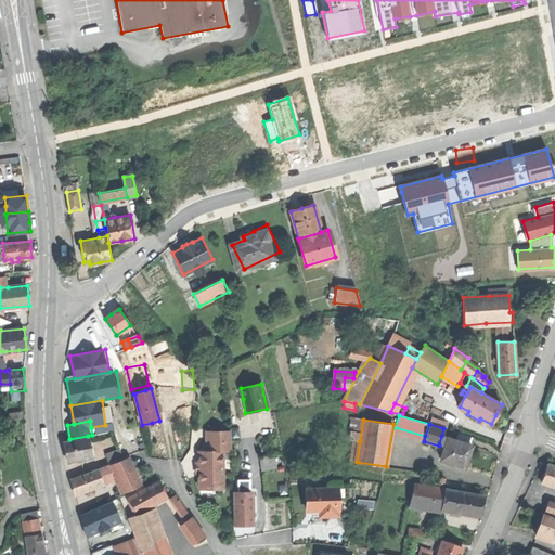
[(199,472),(199,483),(209,483),(214,488),(223,488),(223,451),(232,451),(231,431),(207,433),(207,451),(199,451),(199,464),(201,464),(201,467),(201,472),(199,472)]
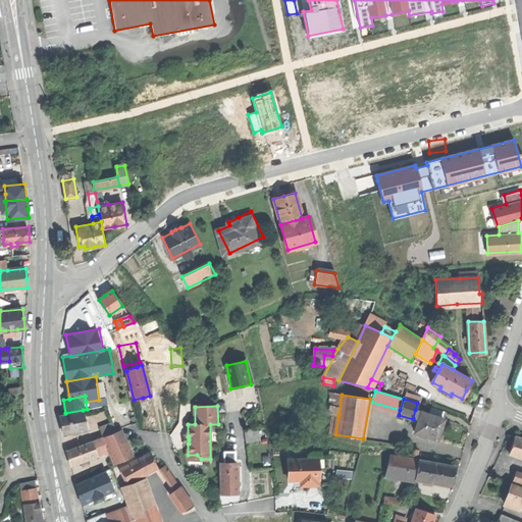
[(431,407),(428,414),(442,419),(445,412),(431,407)]
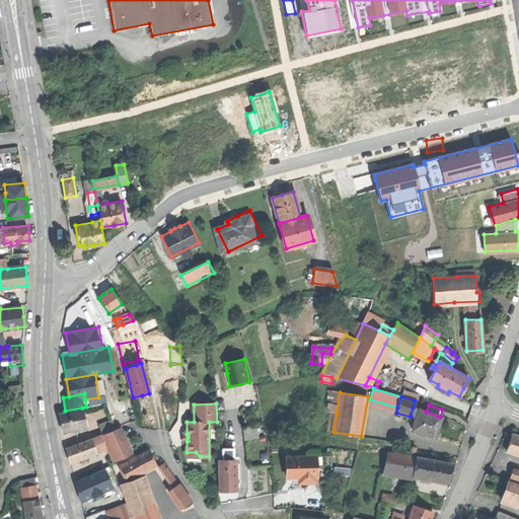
[(63,424),(64,432),(86,427),(82,408),(65,411),(60,413),(63,424)]
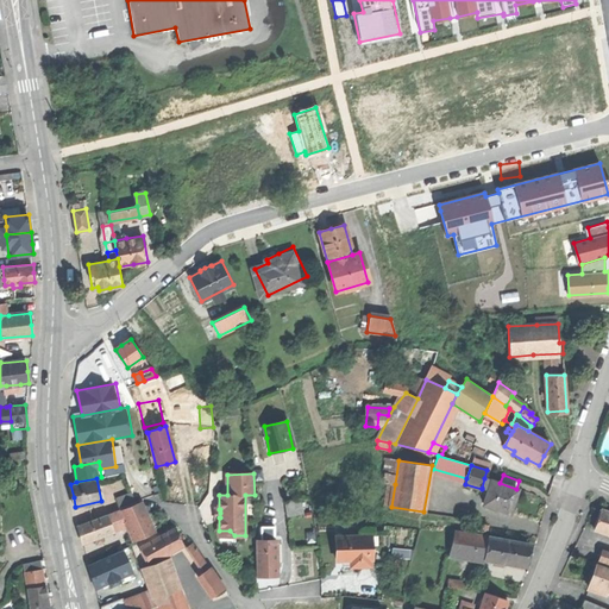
[(484,504),(509,513),(513,500),(516,489),(500,483),(484,478),(482,488),(488,490),(484,504)]
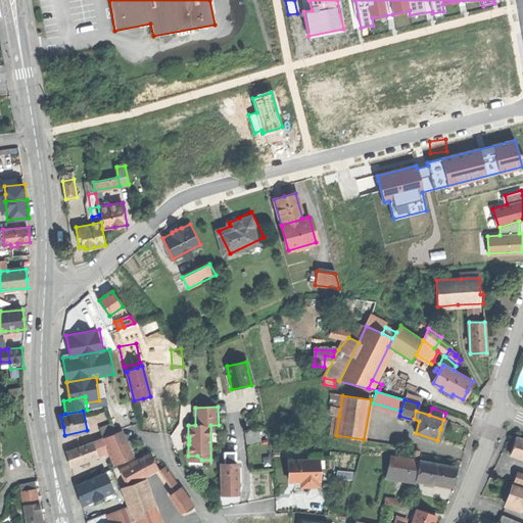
[(330,434),(336,435),(339,416),(333,415),(330,434)]
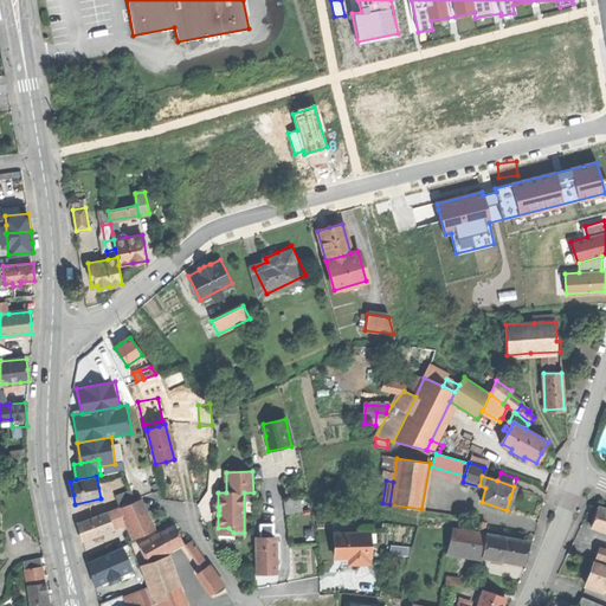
[(116,496),(118,505),(137,498),(134,489),(116,496)]
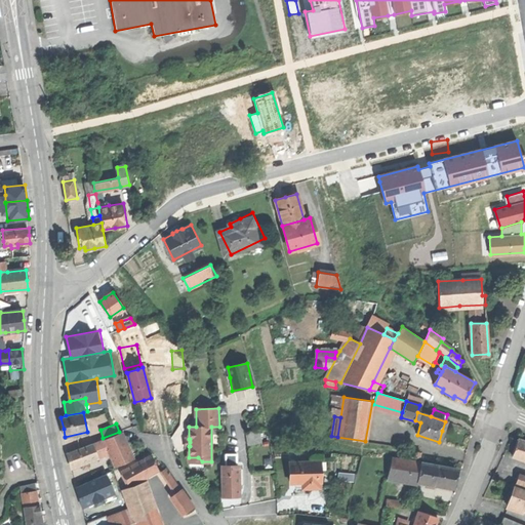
[(246,432),(248,445),(263,443),(260,429),(246,432)]
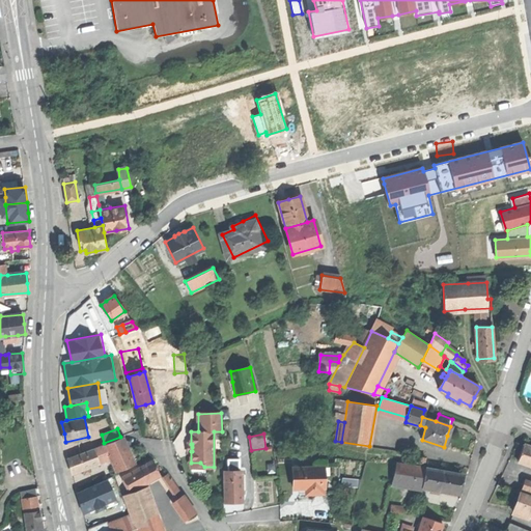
[(106,444),(117,471),(135,464),(123,437),(106,444)]
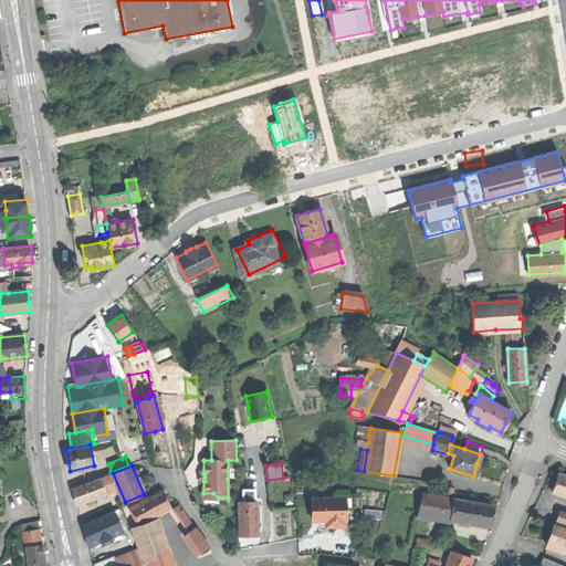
[(555,482),(552,492),(565,496),(565,475),(558,473),(555,482)]
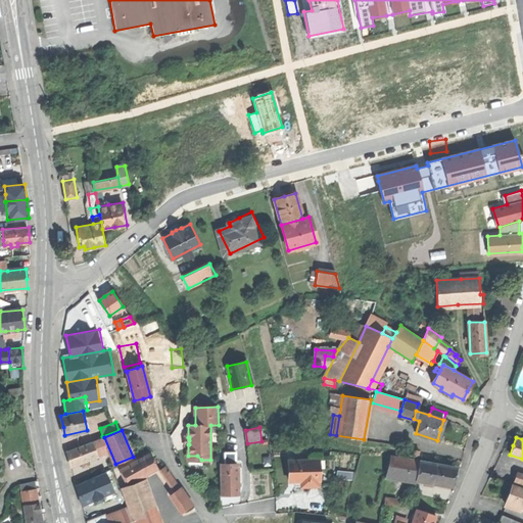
[(69,460),(72,466),(97,457),(94,446),(92,442),(66,452),(69,460)]
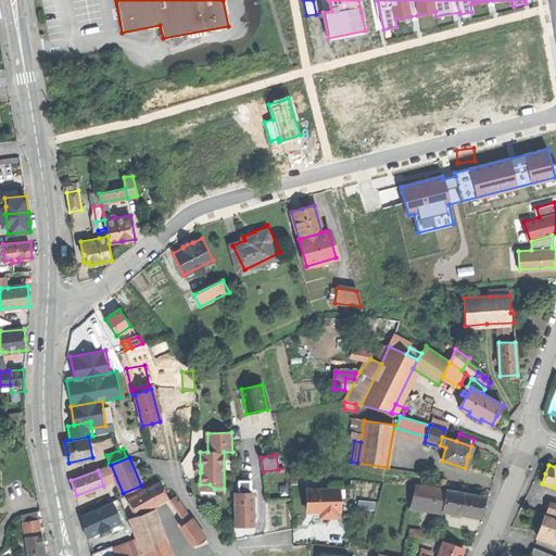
[(445,479),(432,478),(432,481),(436,482),(436,485),(444,487),(445,479)]
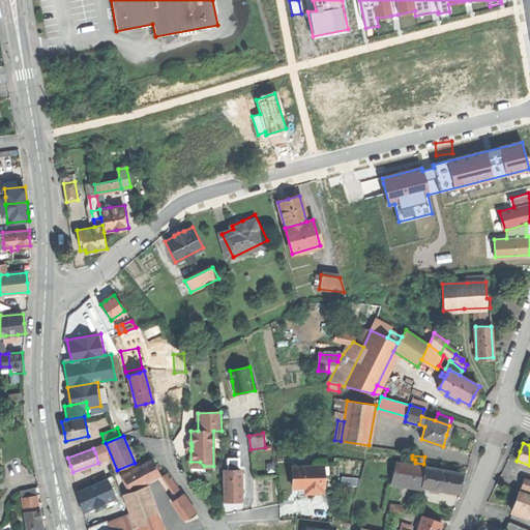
[(122,476),(129,491),(159,474),(155,468),(151,460),(140,467),(138,463),(129,468),(131,471),(122,476)]
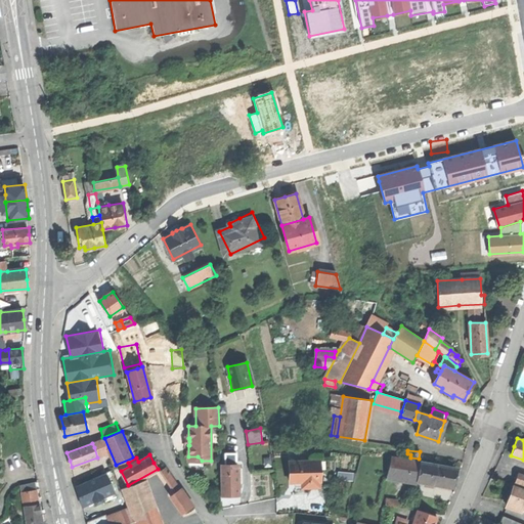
[(391,456),(388,476),(417,481),(421,462),(391,456)]
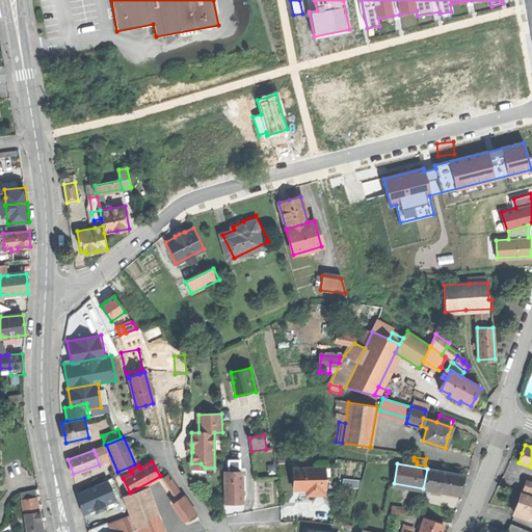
[(293,469),(294,489),(300,488),(306,488),(307,495),(324,495),(323,468),(293,469)]
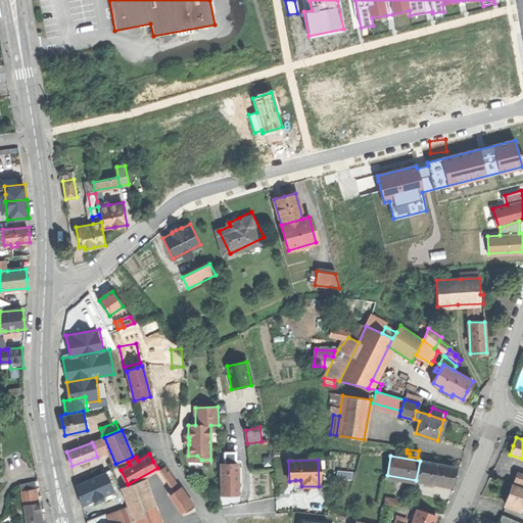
[(455,467),(420,461),(416,480),(450,486),(453,478),(455,467)]
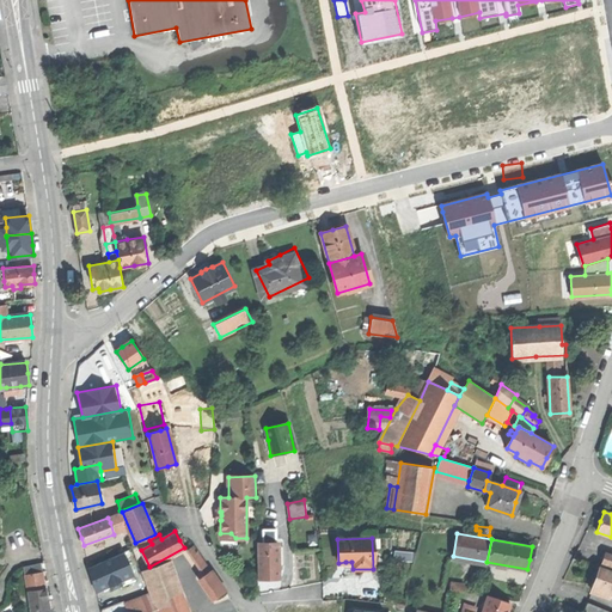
[(263,543),(258,543),(258,579),(269,579),(279,579),(277,543),(270,543),(263,543)]
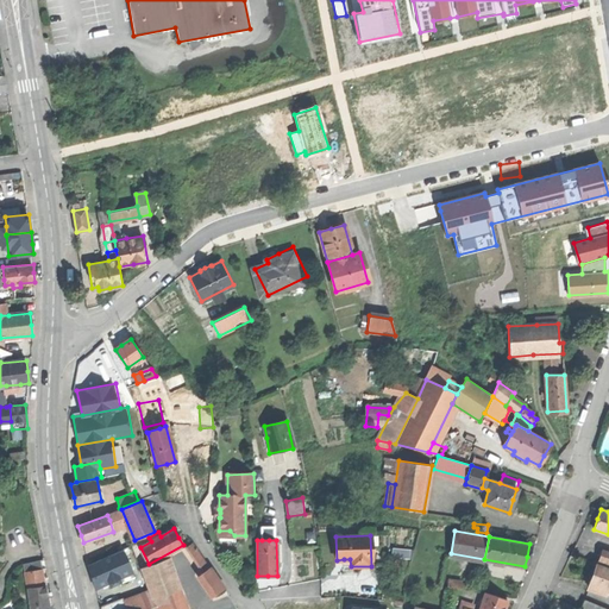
[(187,547),(203,572),(211,567),(194,542),(187,547)]
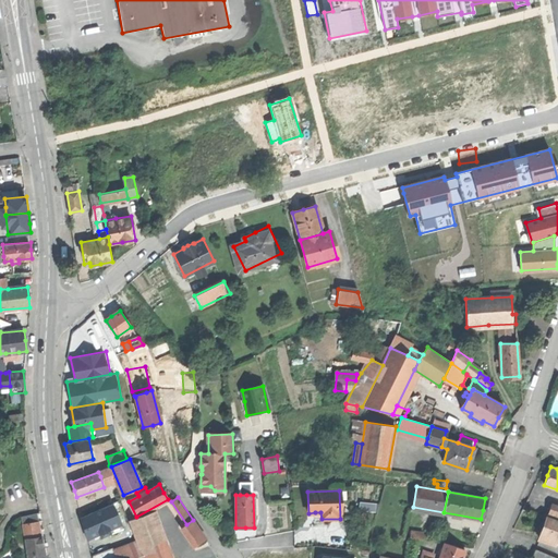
[(85,529),(87,538),(121,523),(112,504),(82,518),(85,529)]
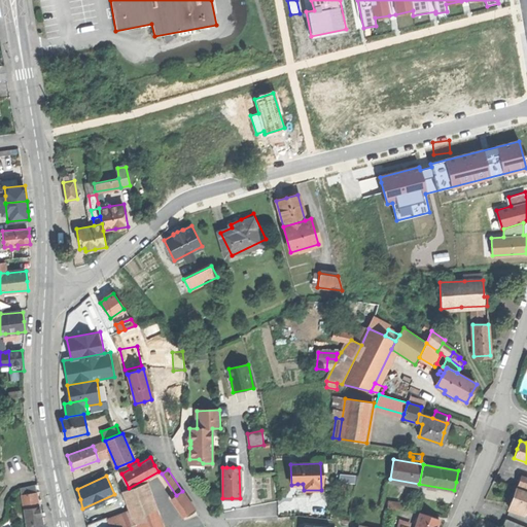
[(517,488),(518,488),(526,491),(526,479),(521,477),(517,488)]
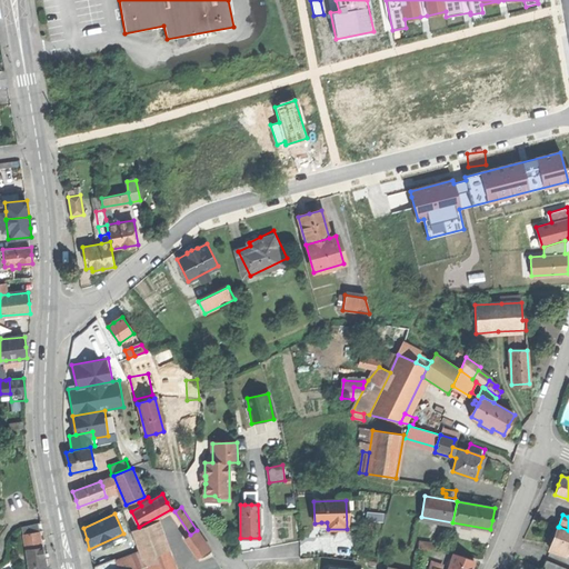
[(132,530),(143,559),(168,550),(157,521),(132,530)]
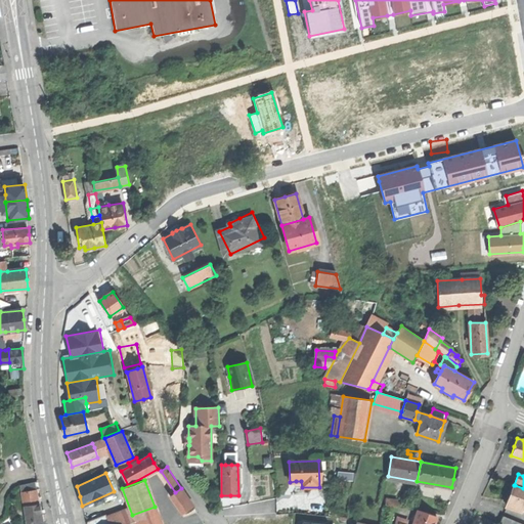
[(22,492),(24,492),(37,490),(36,483),(20,485),(22,492)]
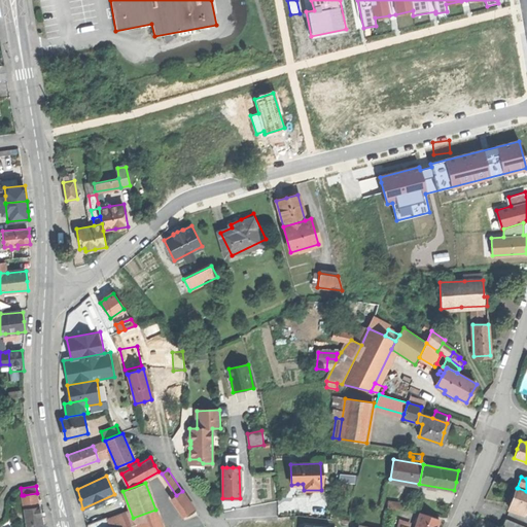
[(514,499),(510,507),(525,514),(526,511),(526,510),(526,491),(518,488),(514,499)]
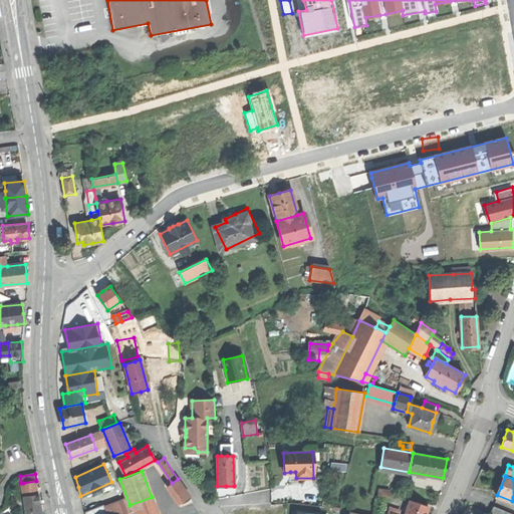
[(172,483),(170,484),(182,502),(190,497),(178,479),(172,483)]
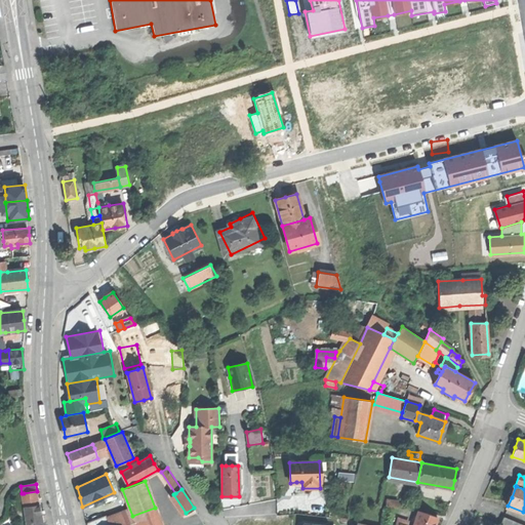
[(24,493),(25,507),(39,506),(37,491),(24,493)]
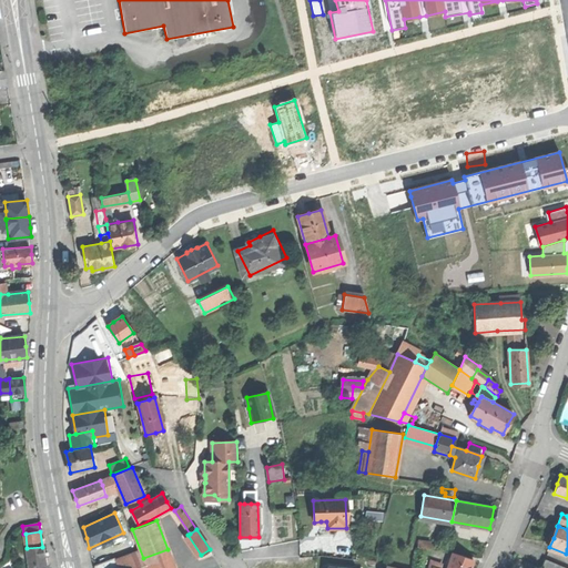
[(27,549),(28,567),(46,567),(46,565),(44,558),(44,554),(43,547),(42,547),(27,548),(27,549)]
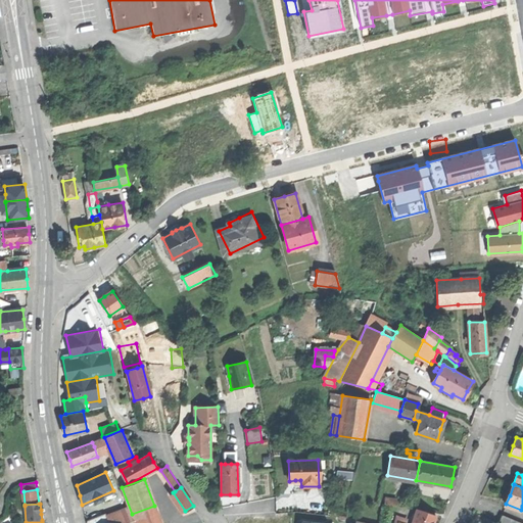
[(160,522),(154,506),(132,514),(134,522),(160,522)]
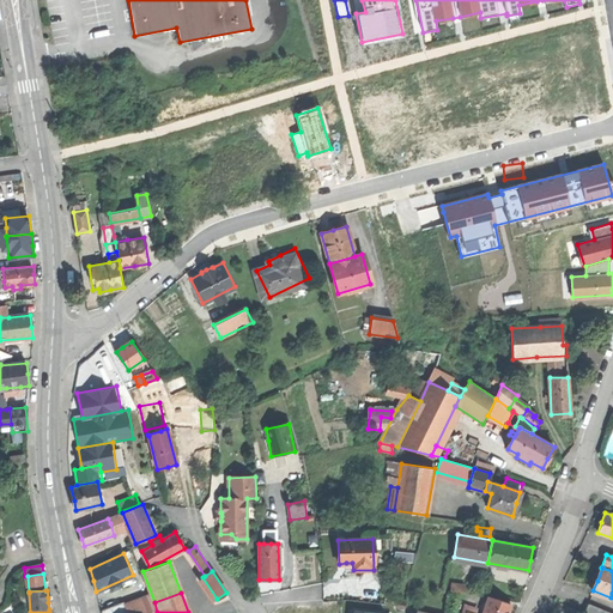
[(483,612),(507,612),(510,604),(489,596),(483,612)]
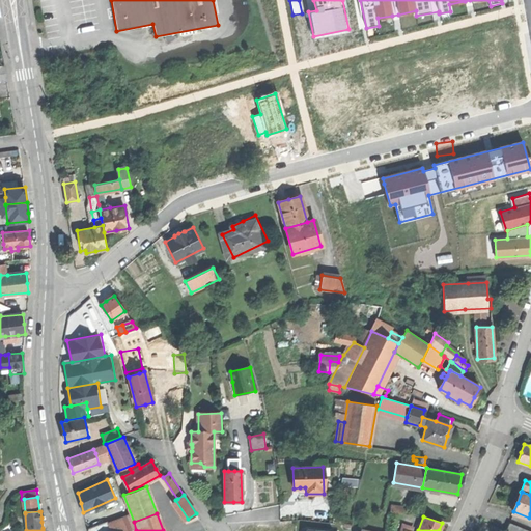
[(130,518),(108,525),(110,530),(128,530),(134,529),(130,518)]
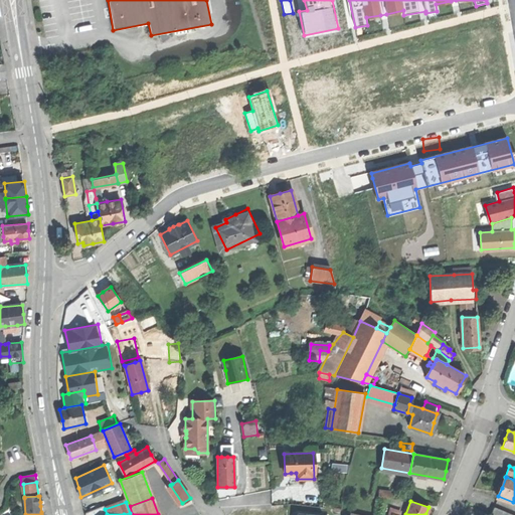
[(490,514),(514,514),(495,506),(490,514)]
